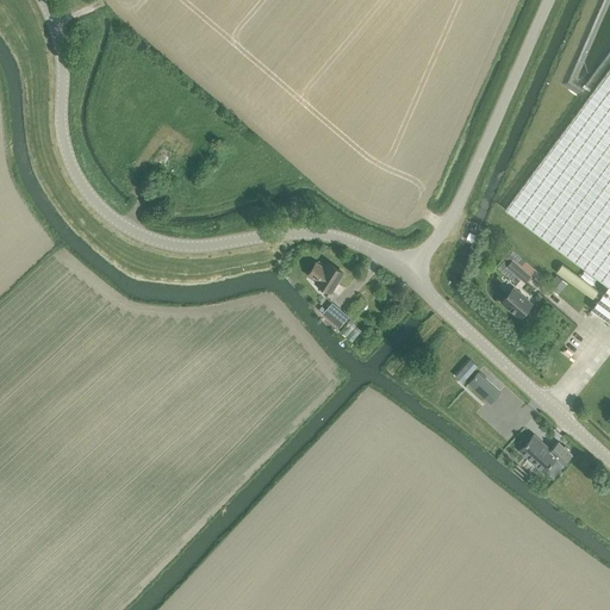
[(591,309),(609,323),(609,67),(504,210),(608,286),(591,309)]
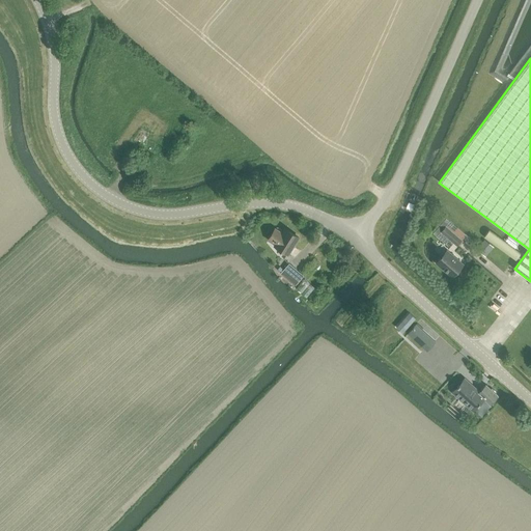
[(145,148),(142,146),(150,134),(142,129),(134,141),(136,142),(123,161),(133,167),(145,148)]
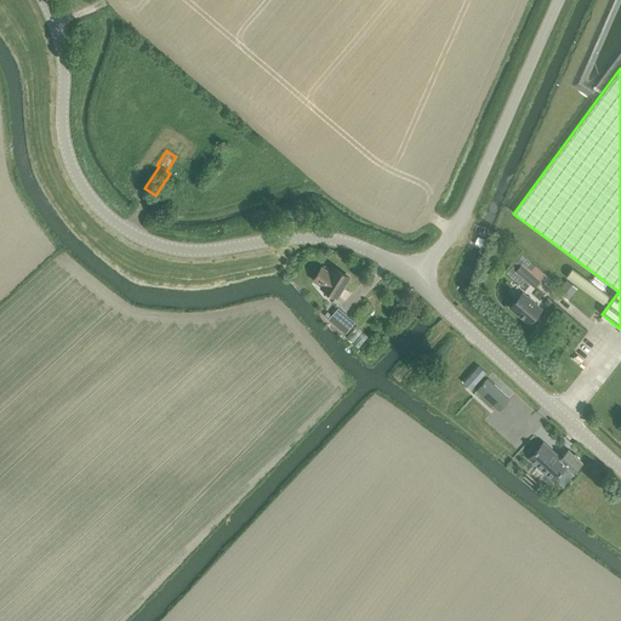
[(286,210),(288,221),(298,220),(297,210),(286,210)]
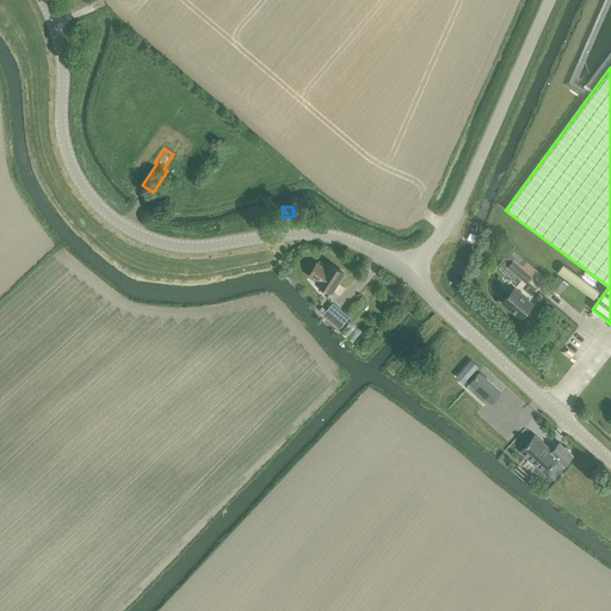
[(520,281),(522,279),(525,282),(526,281),(529,283),(532,279),(530,277),(531,276),(536,270),(526,261),(523,265),(510,254),(500,265),(505,269),(506,269),(520,281)]
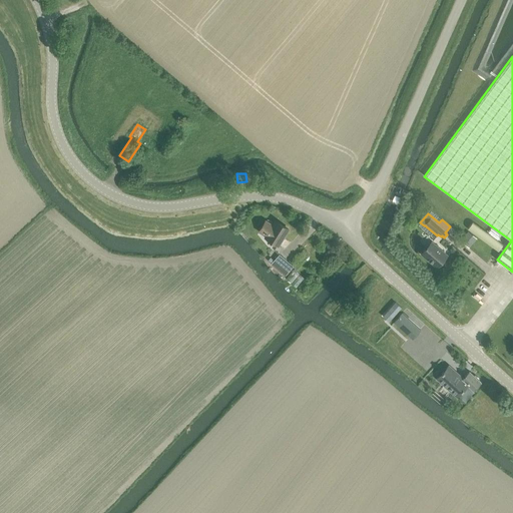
[(266,220),(260,230),(266,235),(266,236),(279,244),(289,229),(276,220),(273,225),(266,220)]
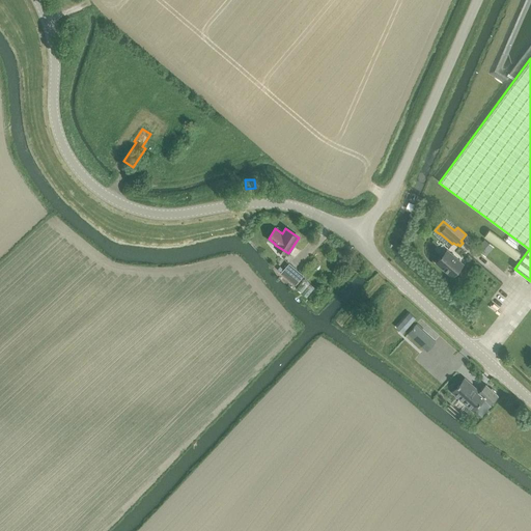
[(518,258),(522,252),(490,229),(484,235),(518,258)]
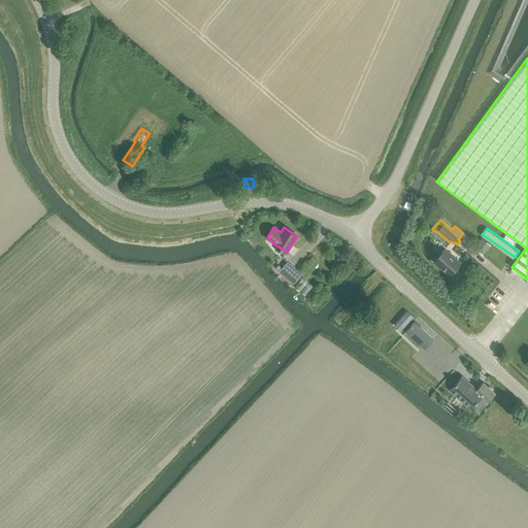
[(474,246),(483,255),(491,245),(482,238),(474,246)]
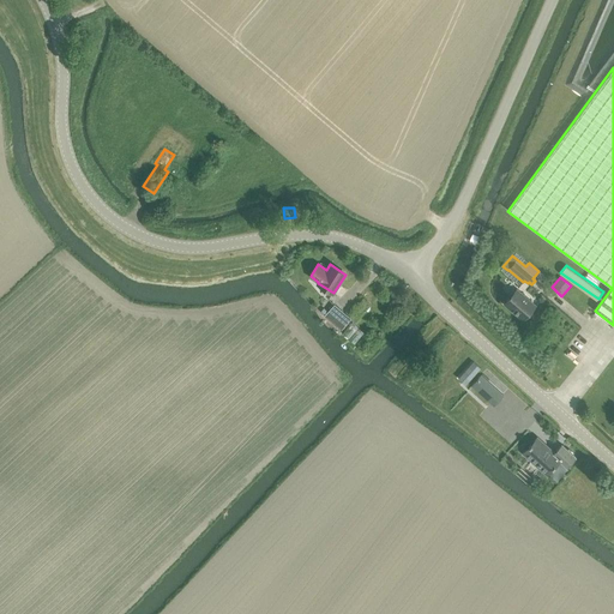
[(523,319),(535,306),(516,290),(504,304),(523,319)]
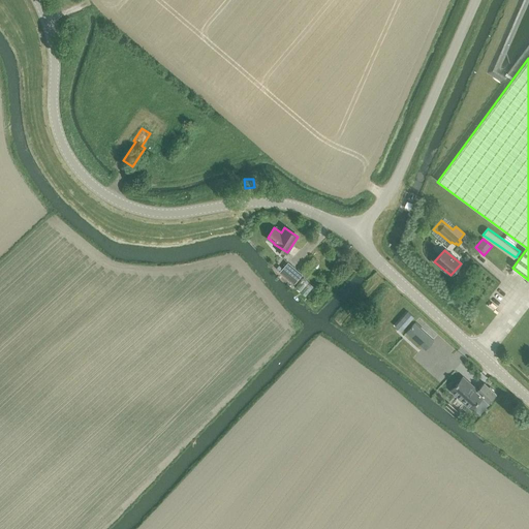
[(279,272),(293,284),(302,275),(288,262),(282,269),(279,272)]
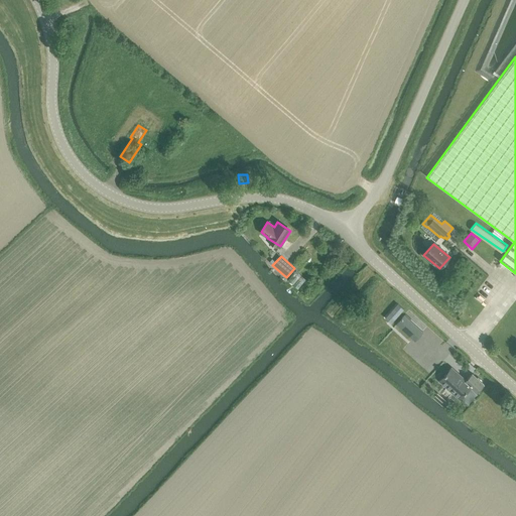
[(297,269),(288,278),(298,288),(306,278),(297,269)]
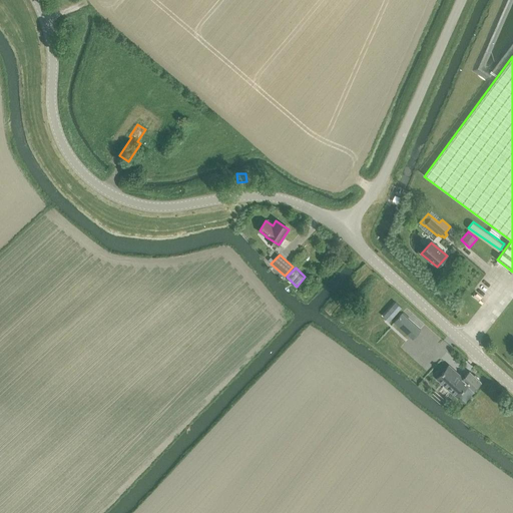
[(402,313),(394,323),(412,339),(421,330),(402,313)]
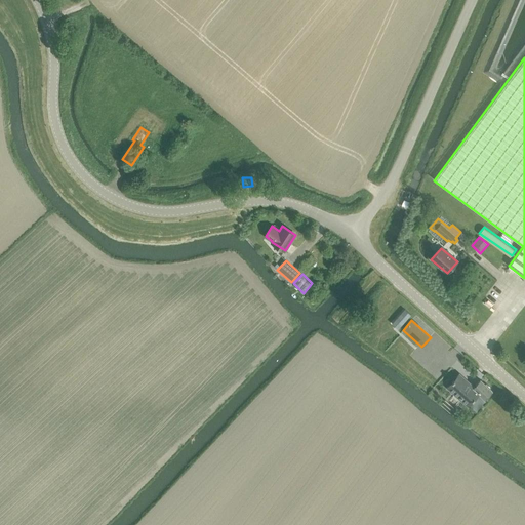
[(485,385),(480,379),(472,389),(466,382),(467,381),(458,374),(447,387),(468,405),(478,394),(485,400),(492,392),(485,385)]
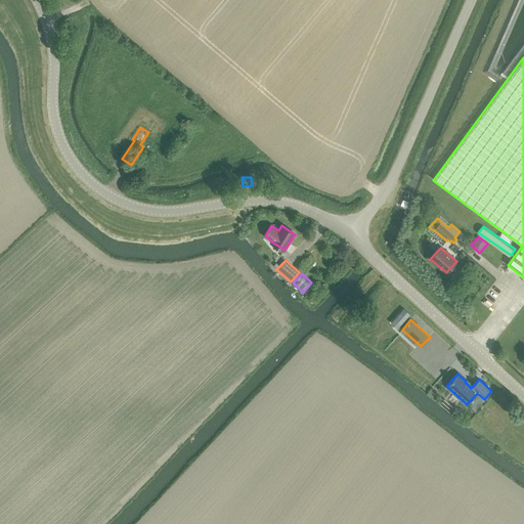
[(451,411),(455,406),(444,398),(441,403),(451,411)]
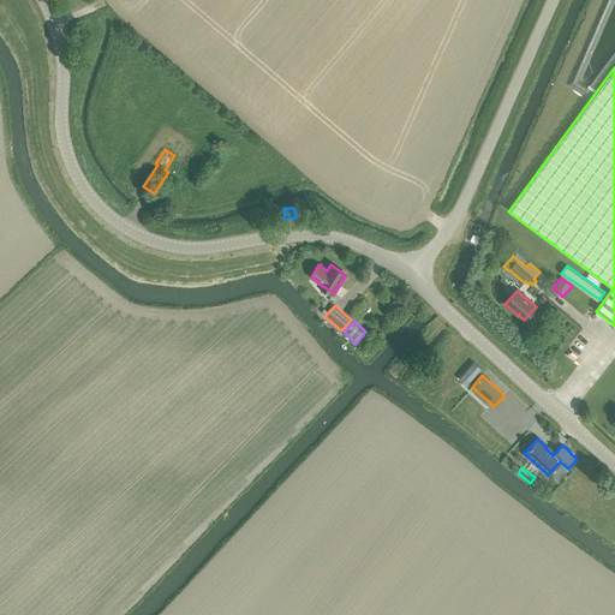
All buildings are outlined.
